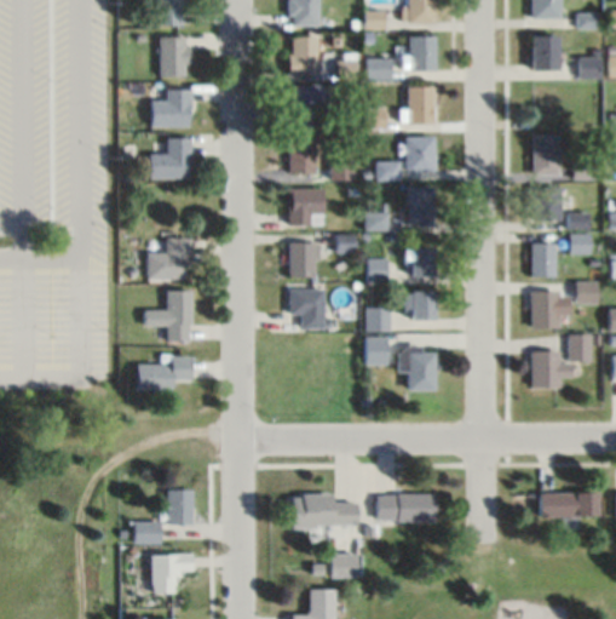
[(157,0),(157,27),(186,27),(186,0),(157,0)]
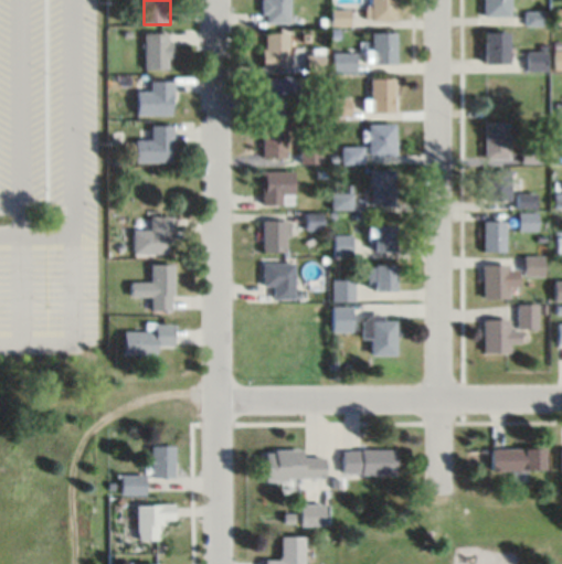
[(292,0),(265,0),(265,24),(292,24),(292,0)]
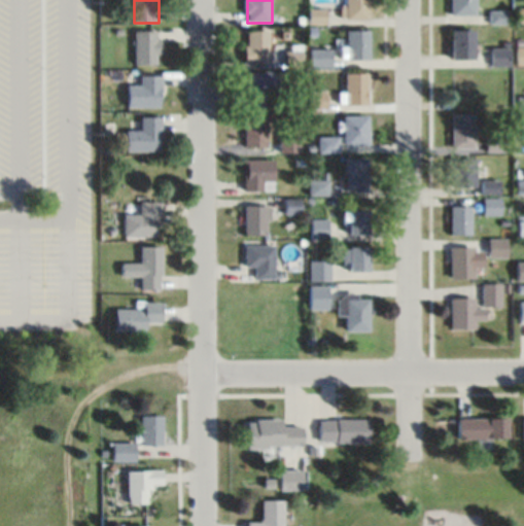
[(346,0),(347,21),(370,21),(369,0),(346,0)]
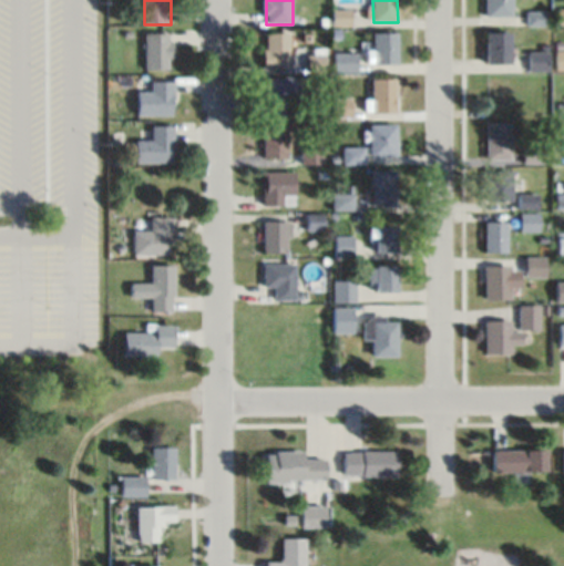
[(486,0),(488,18),(514,18),(513,0),(486,0)]
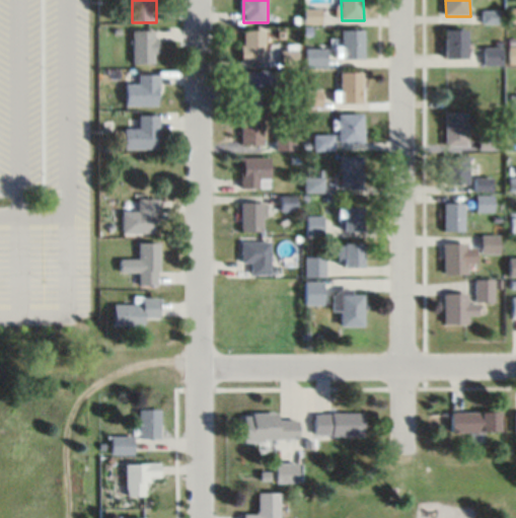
[(446,59),(471,59),(471,30),(446,30),(446,59)]
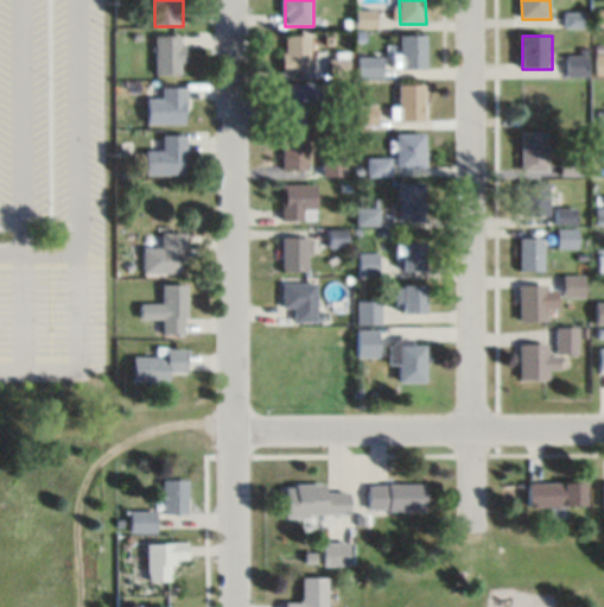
[(312,37),(285,37),(285,75),(312,75),(312,37)]
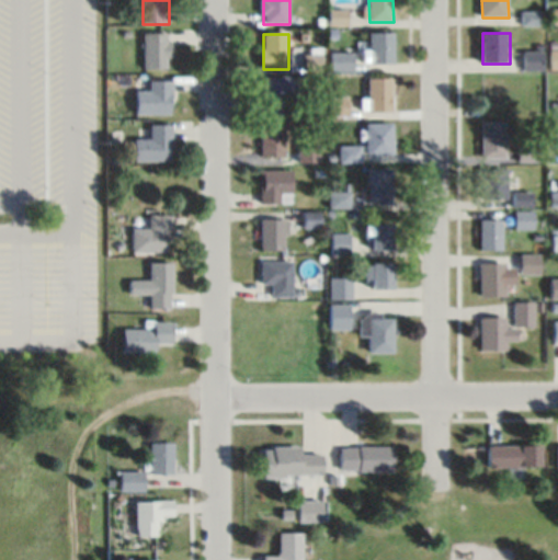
[(395,65),(395,34),(369,34),(369,65),(395,65)]
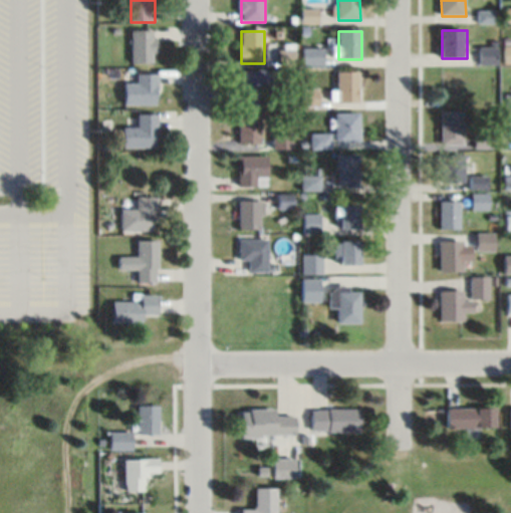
[(134,64),(158,64),(158,32),(134,32),(134,64)]
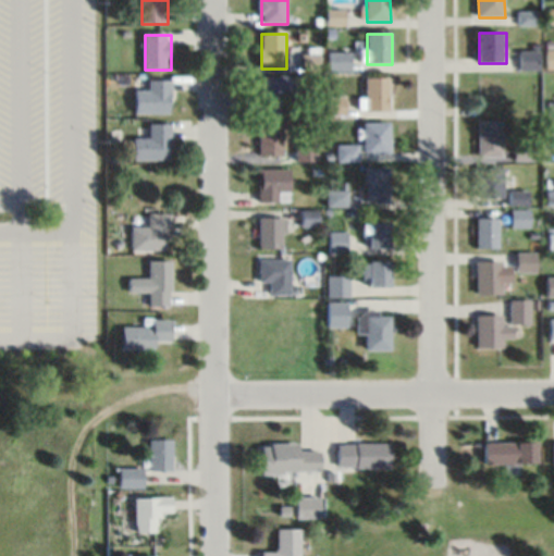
[(520,71),(541,71),(541,51),(520,51),(520,71)]
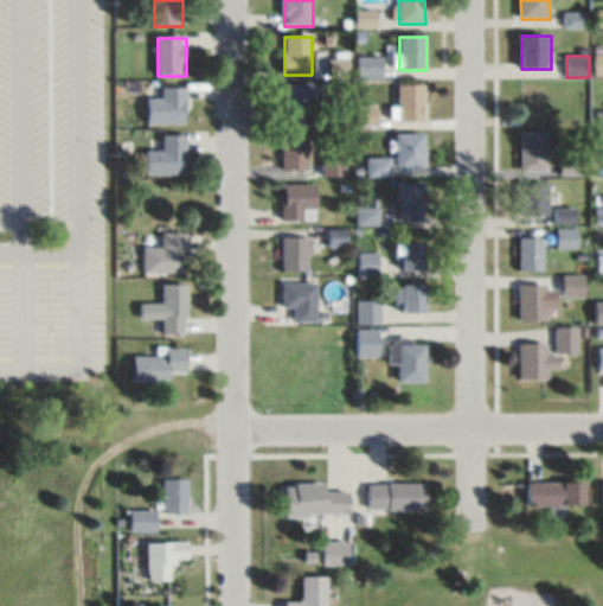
[(383,59),(360,59),(360,80),(383,80),(383,59)]
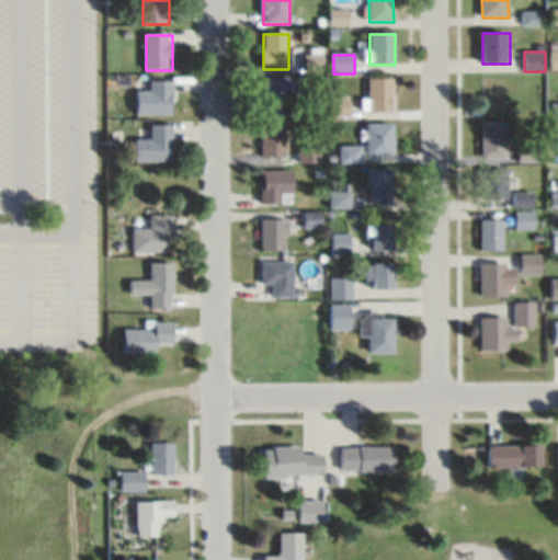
[(263,115),(289,115),(289,79),(263,79),(263,115)]
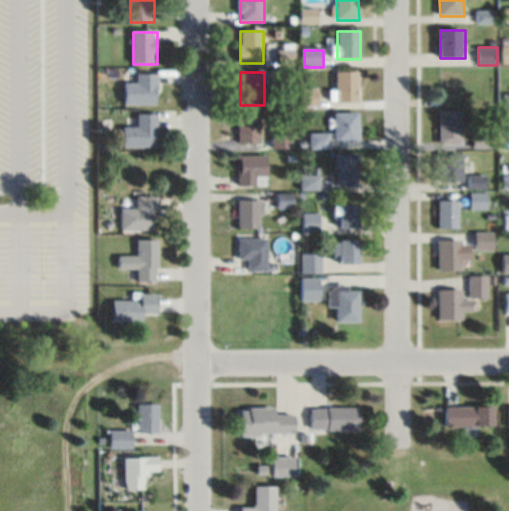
[(338,72),(338,104),(360,104),(360,72),(338,72)]
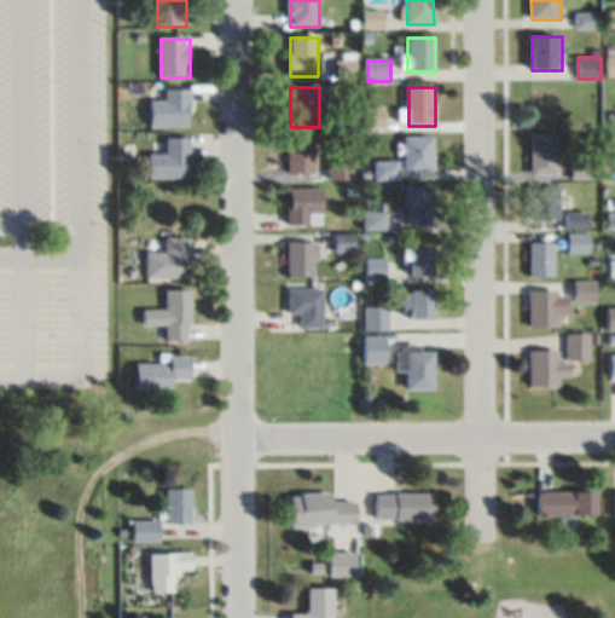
[(191,90),(166,90),(166,103),(151,103),(151,127),(191,127),(191,90)]
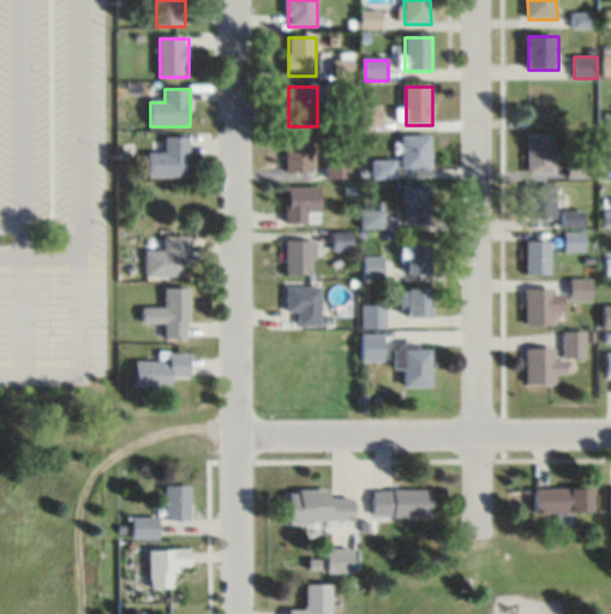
[(382,108),(364,108),(364,129),(382,129),(382,108)]
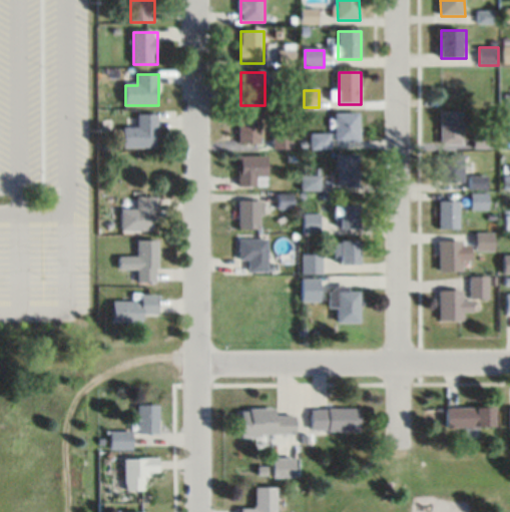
[(463,144),(463,111),(442,111),(442,144),(463,144)]
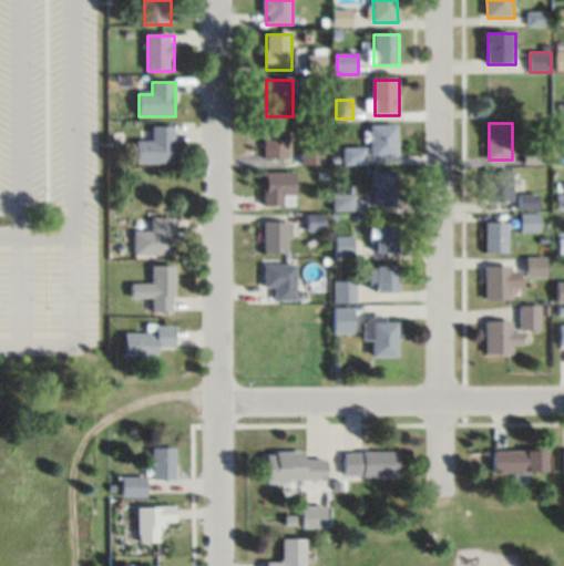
[(399,125),(372,125),(372,157),(399,157),(399,125)]
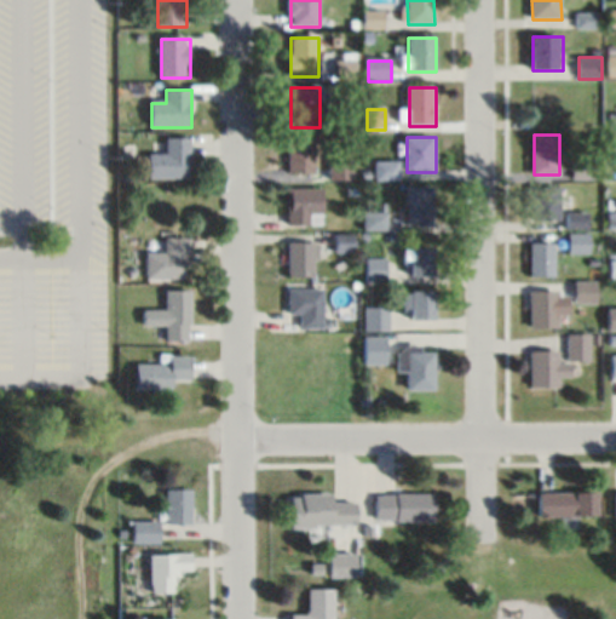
[(191,138),(167,138),(167,153),(150,153),(150,178),(191,178),(191,138)]
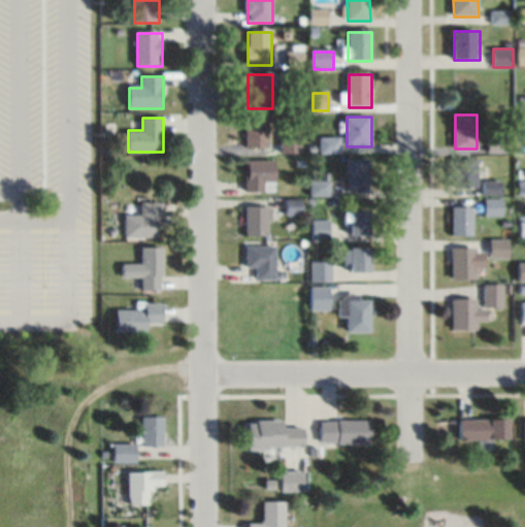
[(248,149),(269,149),(269,118),(248,118),(248,149)]
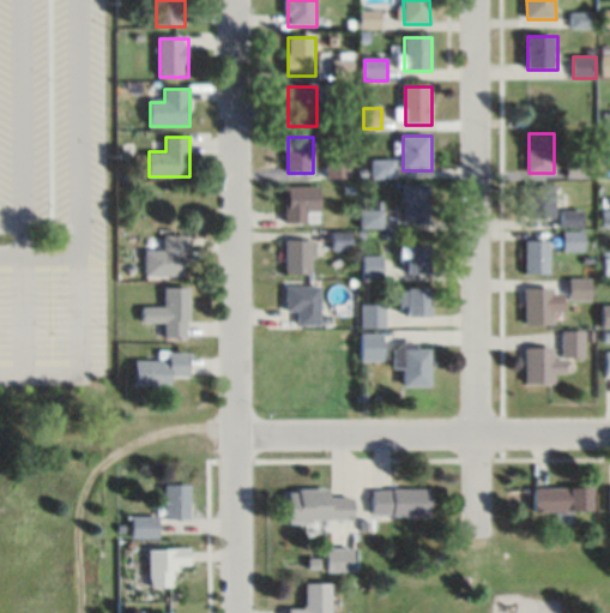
[(394,178),(394,161),(374,161),(374,178),(394,178)]
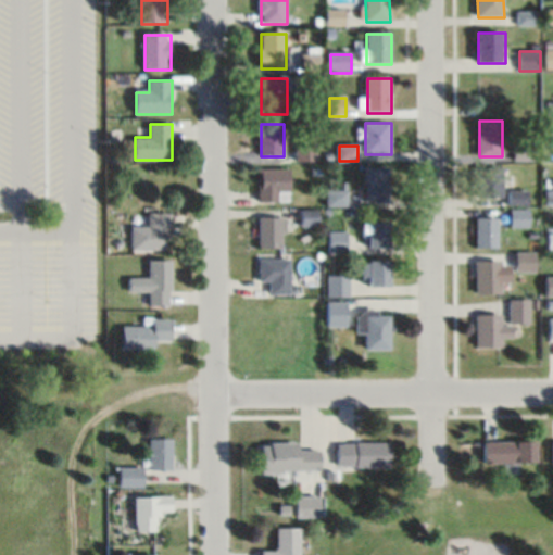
[(391,203),(391,167),(366,167),(366,203),(391,203)]
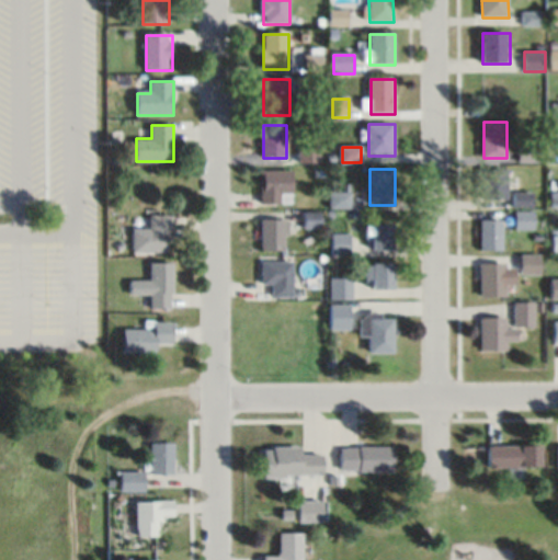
[(510,170),(482,170),(482,200),(510,200),(510,170)]
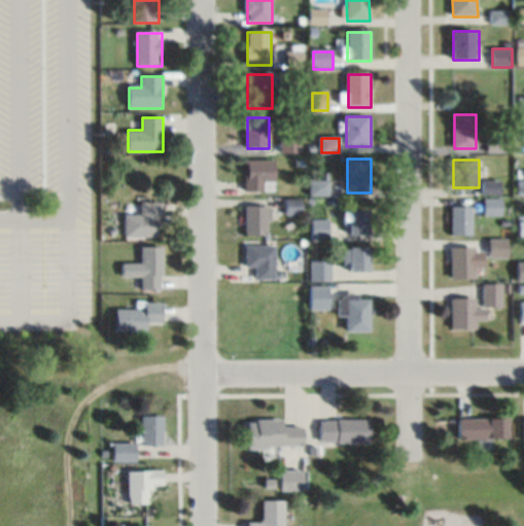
[(276,161),(247,161),(247,191),(276,191),(276,161)]
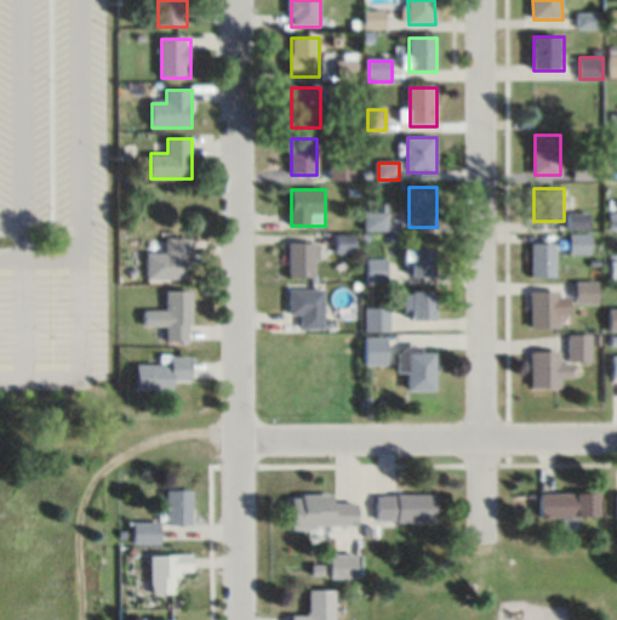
[(390,214),(367,214),(367,232),(390,232),(390,214)]
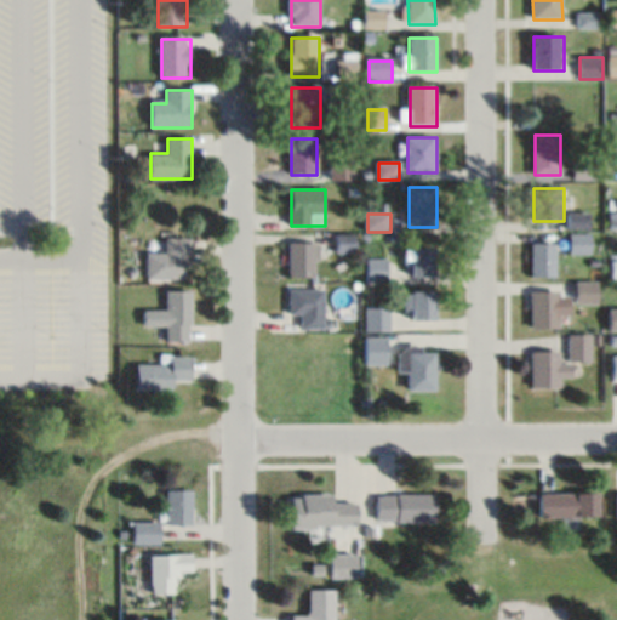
[(572,231),(590,229),(590,214),(571,215),(572,231)]
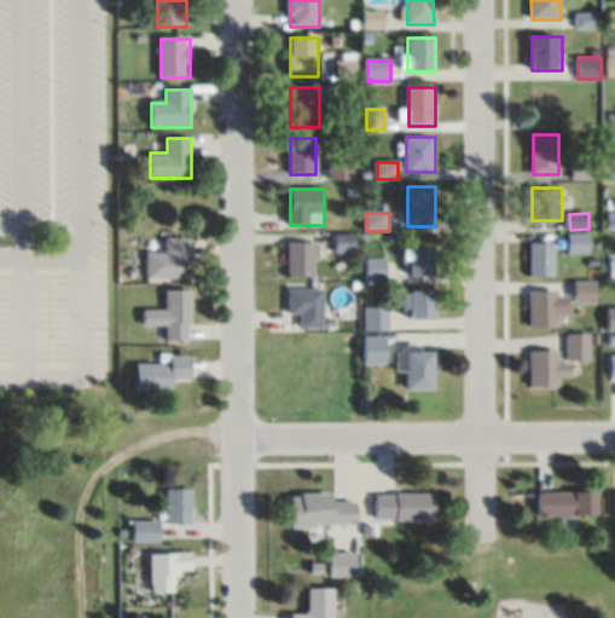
[(591,235),(570,235),(570,254),(591,254),(591,235)]
